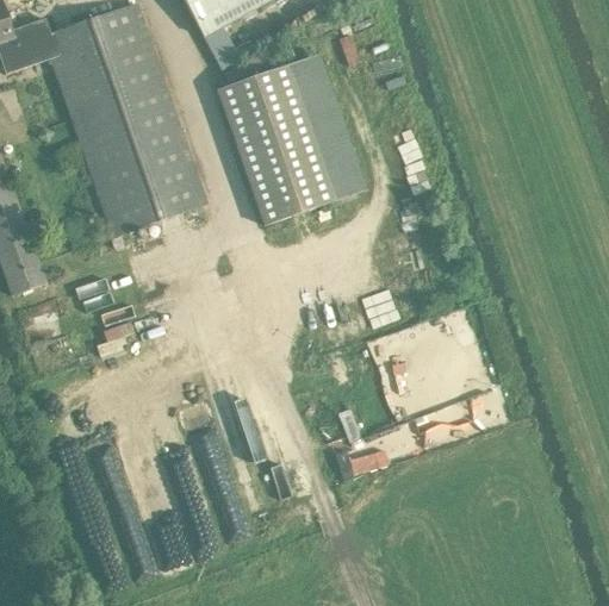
[(0,56),(6,74),(51,58),(43,36),(51,32),(47,16),(11,29),(1,0),(0,0),(0,56)]
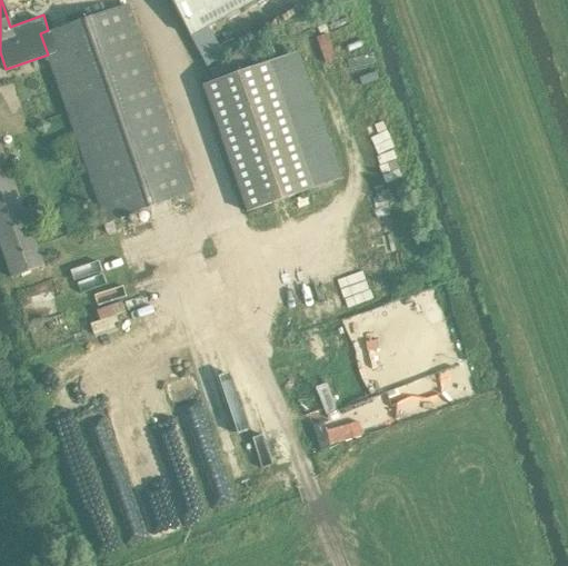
[(172,0),(208,65),(225,55),(207,25),(251,0),(172,0)]
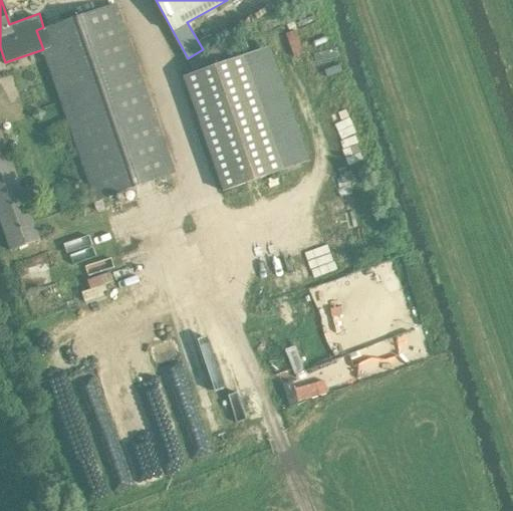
[(115,2),(43,27),(36,30),(43,49),(55,82),(59,96),(95,199),(175,171),(115,2)]
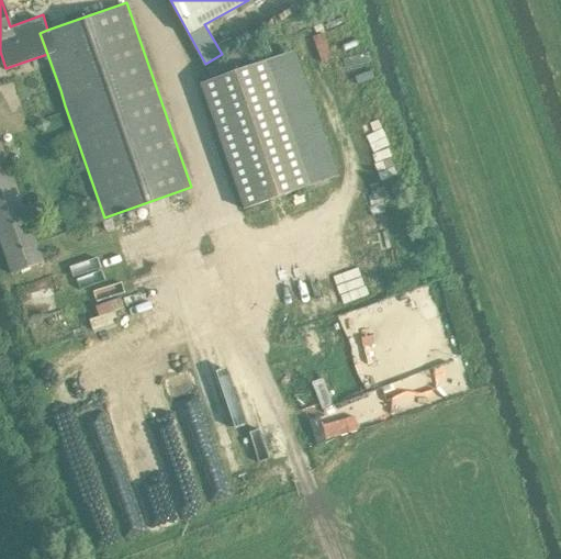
[(266,59),(201,82),(245,207),(309,185),(266,59)]
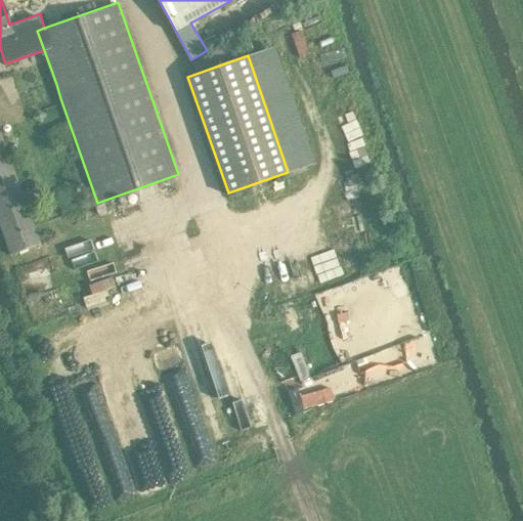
[(0,223),(10,253),(41,242),(0,126),(0,223)]
